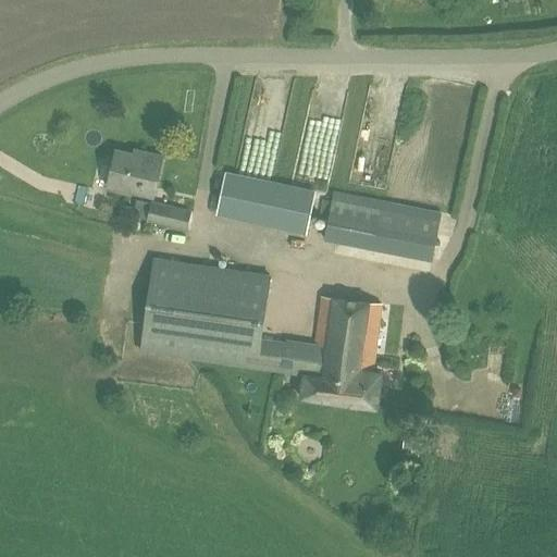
[(108,186),(155,197),(163,156),(140,150),(139,155),(116,149),(108,186)]
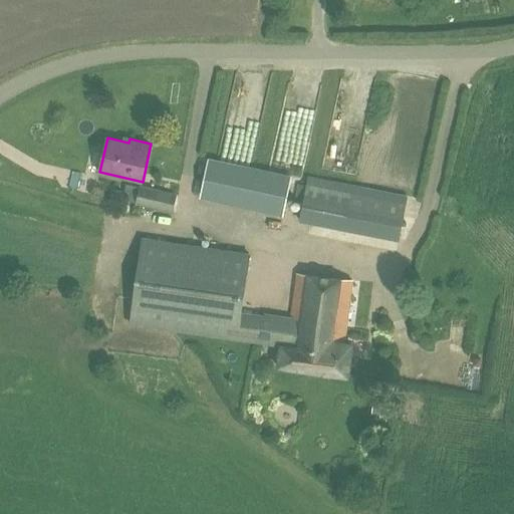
[(201,198),(284,215),(292,176),(209,159),(201,198)]
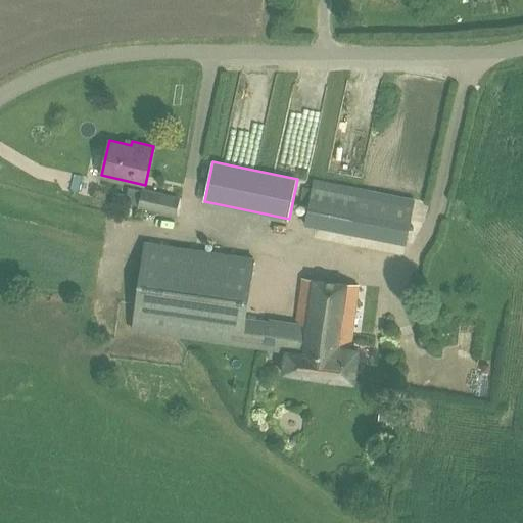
[(304,225),(407,245),(415,200),(314,181),(304,225)]
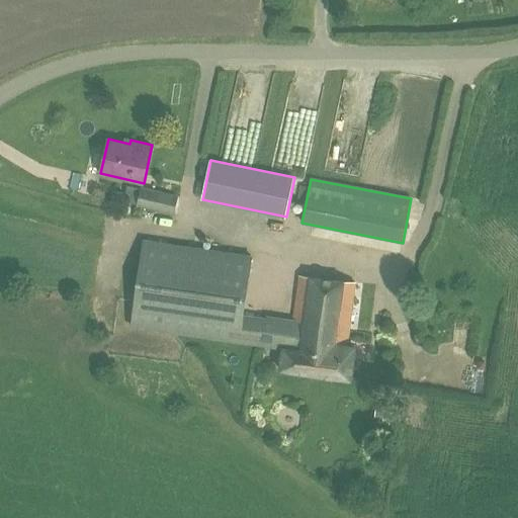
[(137,205),(175,214),(179,195),(142,186),(137,205)]
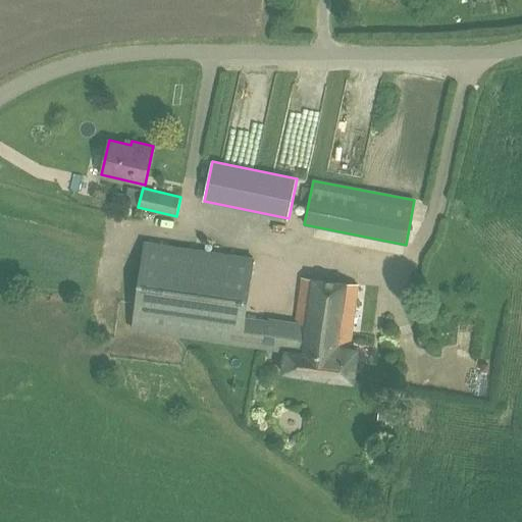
[(289,374),(355,383),(359,350),(351,348),(359,285),(302,277),(296,321),(269,318),(269,320),(247,316),(255,256),(145,241),(132,329),(292,353),(289,374)]
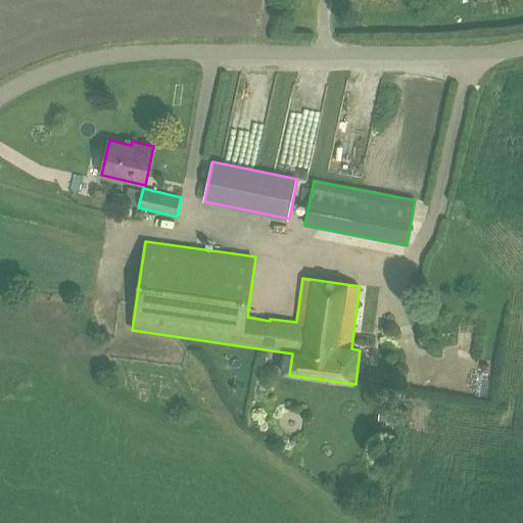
[(380,408),(379,422),(403,424),(405,410),(380,408)]
